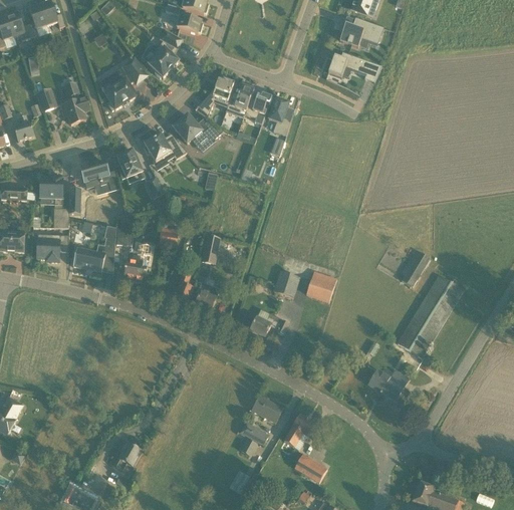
[(181,7),(204,14),(205,12),(206,12),(209,3),(207,2),(208,1),(204,0),(178,0),(177,5),(181,7)]
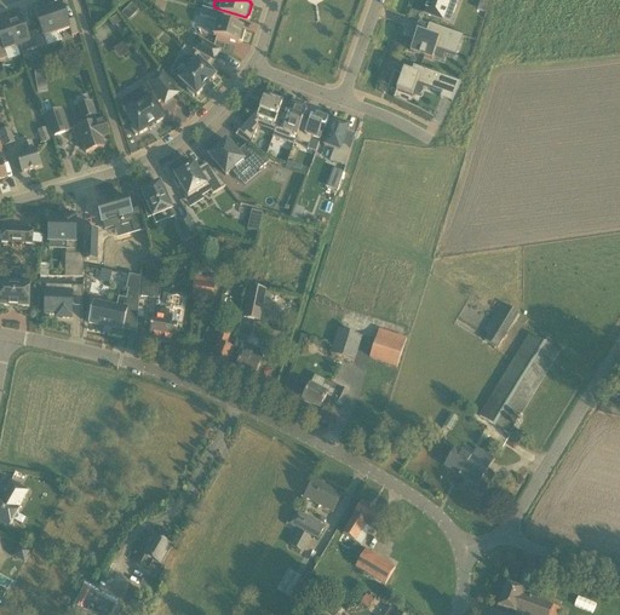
[(428,0),(424,11),(443,17),(442,16),(446,7),(453,10),(457,0),(428,0)]
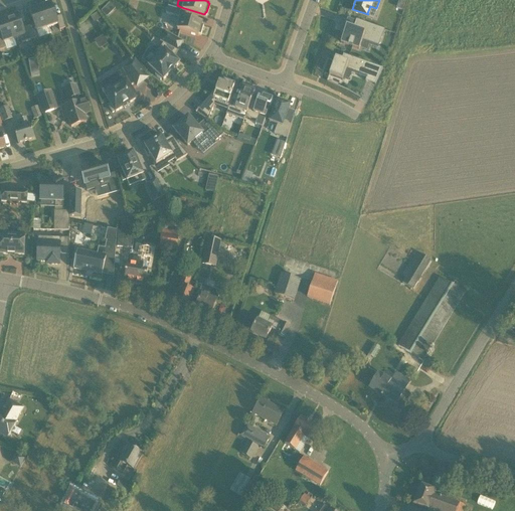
[(57,21),(59,26),(65,24),(61,12),(55,14),(51,1),(47,2),(47,1),(40,3),(47,24),(57,21)]
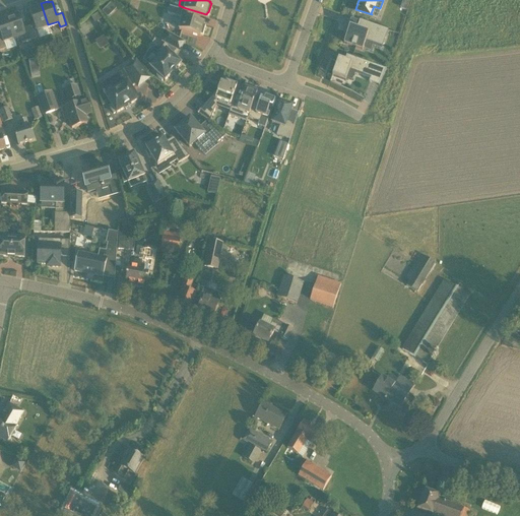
[(35,22),(28,24),(33,37),(39,35),(37,28),(48,24),(41,3),(33,5),(34,7),(29,8),(35,22)]
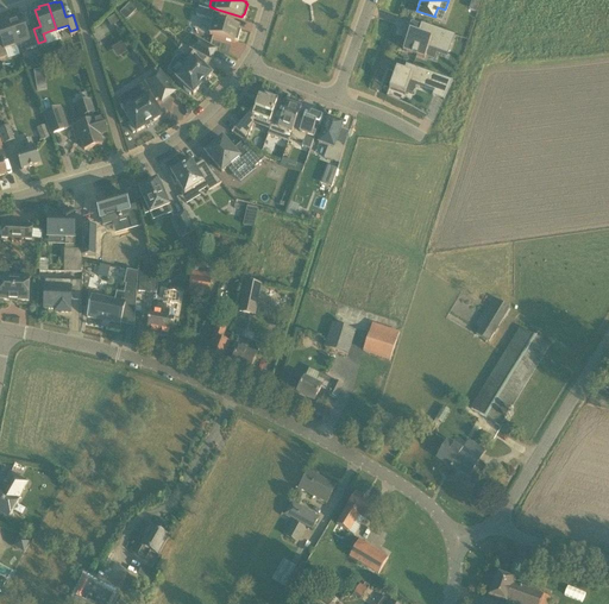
[(196,12),(212,17),(214,8),(209,6),(199,4),(196,12)]
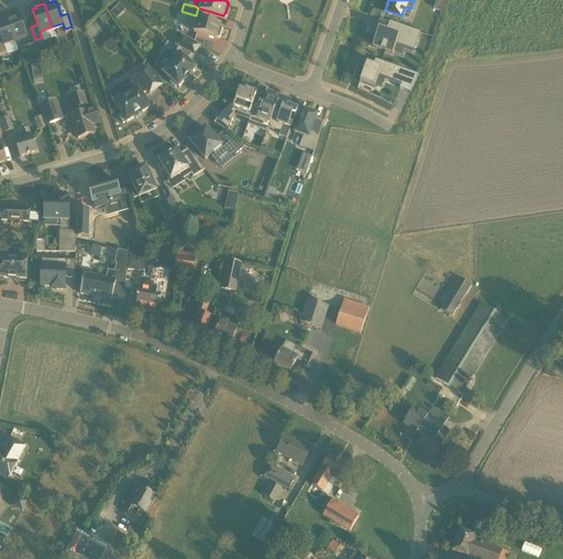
[(107,10),(99,15),(103,21),(111,17),(107,10)]
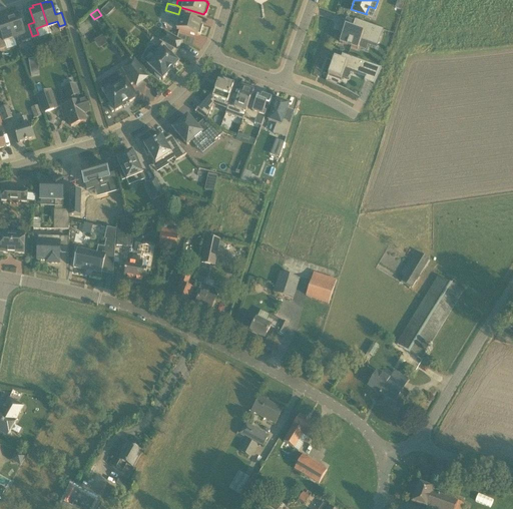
[(14,36),(20,34),(22,39),(32,36),(28,24),(23,26),(18,12),(14,14),(14,12),(7,14),(14,36)]
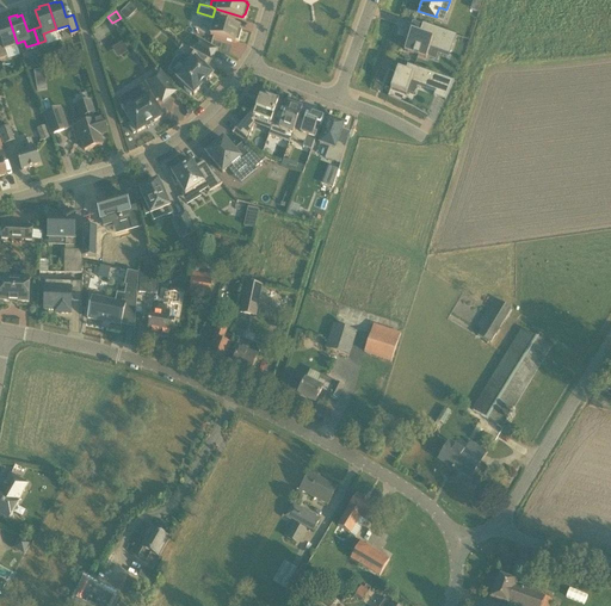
[(0,55),(7,54),(5,47),(17,43),(8,17),(0,19),(0,20),(0,22),(0,35),(1,39),(0,39),(0,55)]
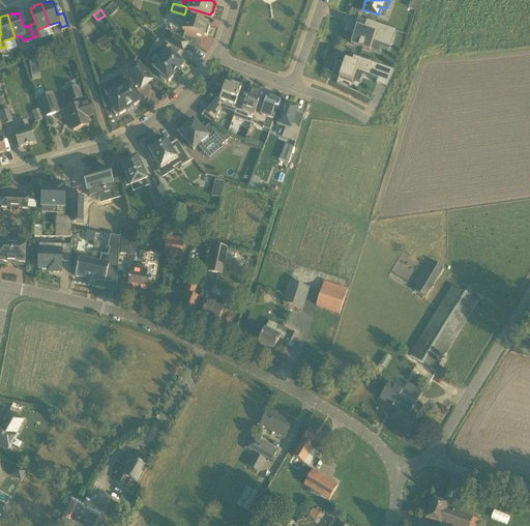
[(182,27),(204,34),(205,32),(207,33),(209,23),(208,23),(208,21),(186,15),(182,27)]
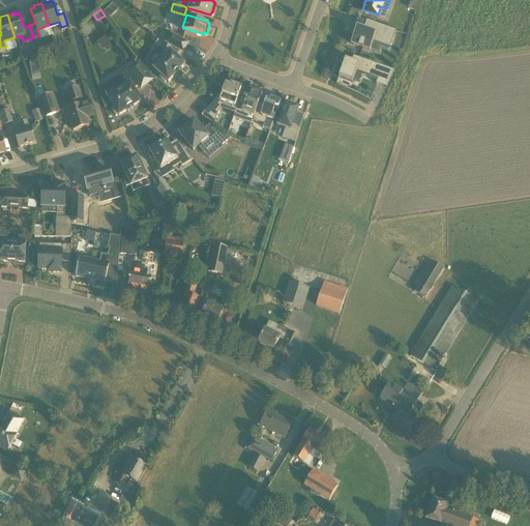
[(363,27),(356,24),(351,40),(370,48),(373,37),(389,44),(393,32),(387,30),(388,25),(366,18),(363,27)]
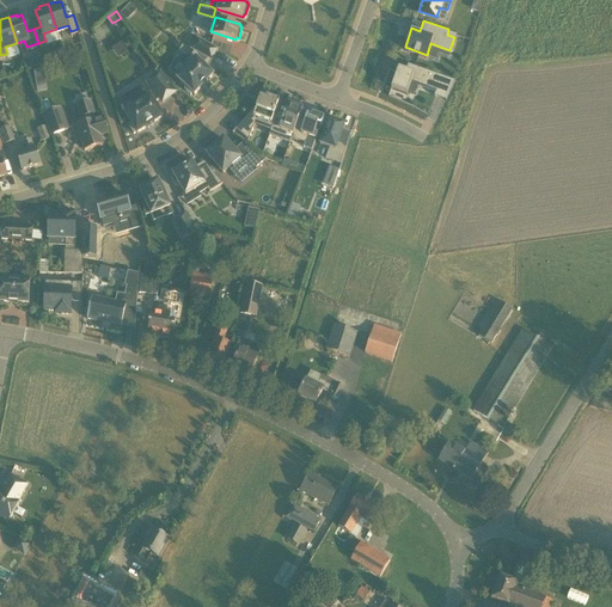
[(218,46),(197,34),(190,46),(194,48),(185,62),(188,65),(177,75),(185,84),(184,85),(190,92),(191,90),(194,92),(213,72),(203,62),(207,55),(212,57),(218,46)]
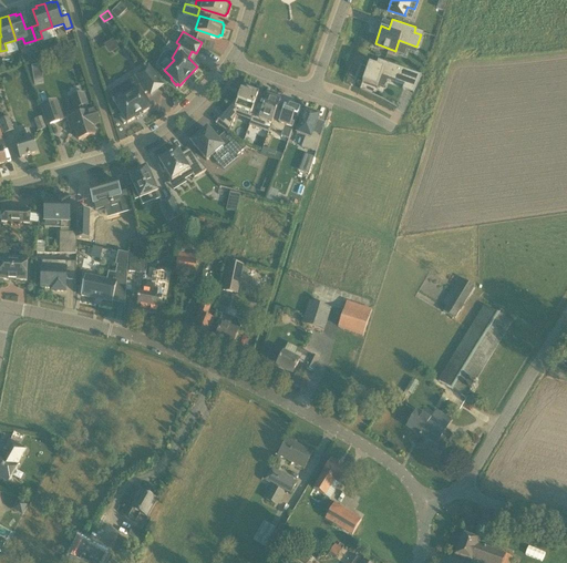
[(369,61),(362,79),(377,84),(381,72),(415,84),(421,72),(378,57),(375,63),(369,61)]
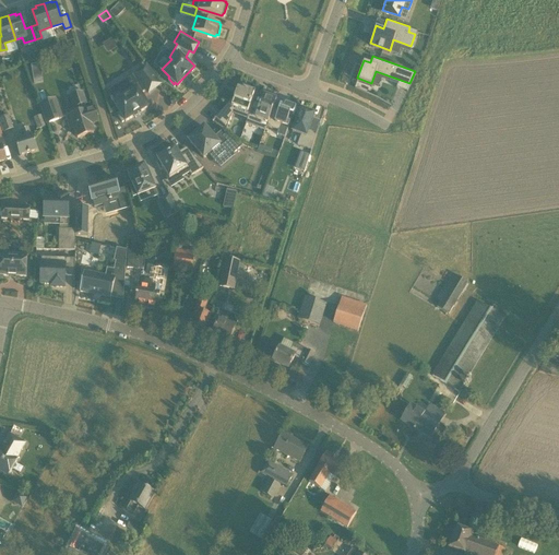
[(120,109),(117,111),(122,119),(125,117),(126,118),(134,113),(135,114),(140,111),(139,109),(142,108),(149,104),(141,91),(146,86),(149,90),(161,81),(146,62),(134,71),(137,75),(128,82),(131,86),(125,91),(126,93),(114,101),(120,109)]
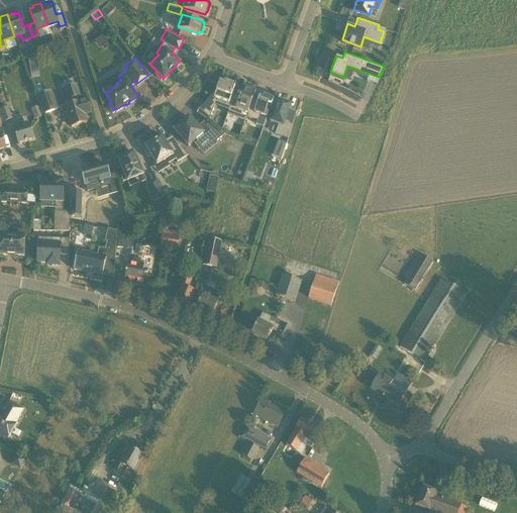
[(219,81),(219,83),(218,84),(199,106),(209,116),(217,97),(230,102),(228,107),(228,108),(233,96),(234,93),(232,92),(236,83),(224,78),(223,82),(219,81)]
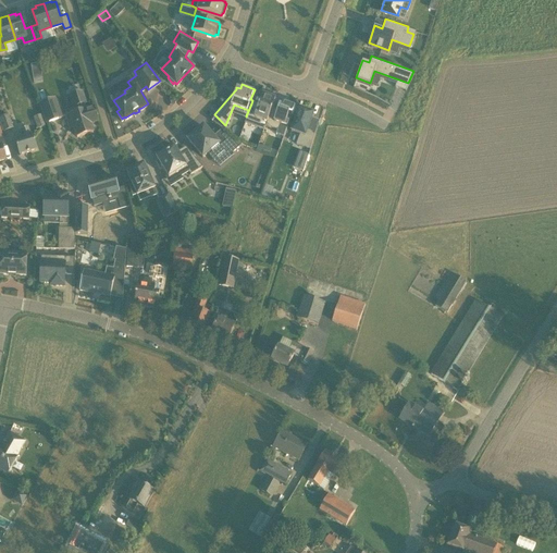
[(73,121),(74,123),(77,134),(94,128),(90,121),(98,118),(94,103),(86,107),(85,100),(86,100),(83,87),(69,93),(73,106),(75,105),(76,109),(65,112),(69,122),(73,121)]
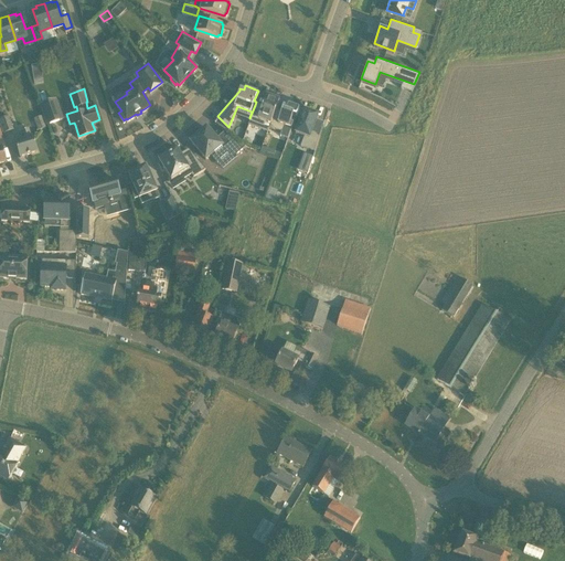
[(266,93),(263,103),(260,107),(255,105),(249,118),(248,122),(258,126),(259,120),(269,125),(276,107),(279,98),(277,97),(278,96),(276,95),(277,95),(270,93),(269,93),(268,94),(266,93)]
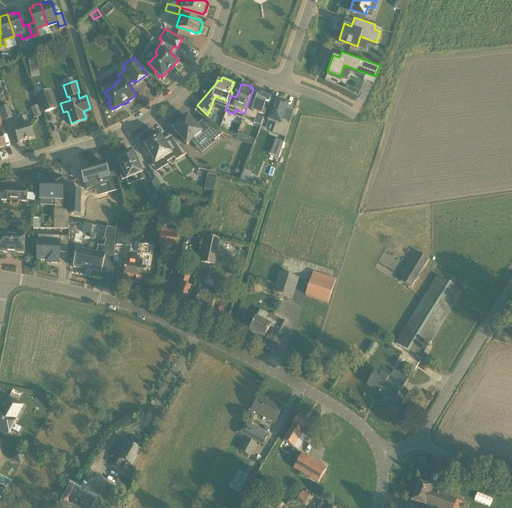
[(52,86),(36,91),(39,102),(42,111),(58,105),(52,86)]
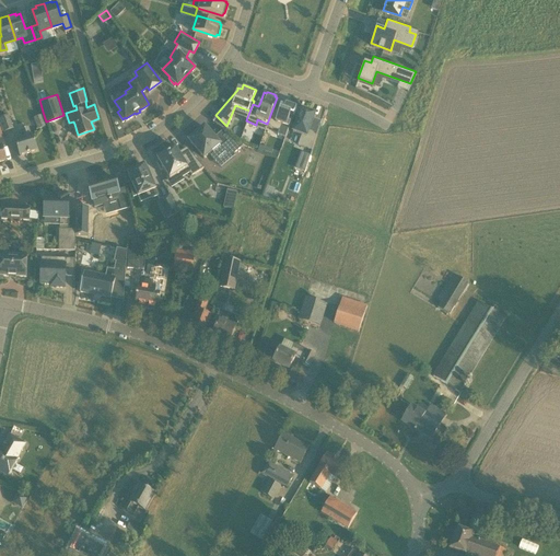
[(280,108),(273,106),(267,124),(280,128),(279,132),(286,135),(296,104),(286,101),(283,108),(280,107),(280,108)]
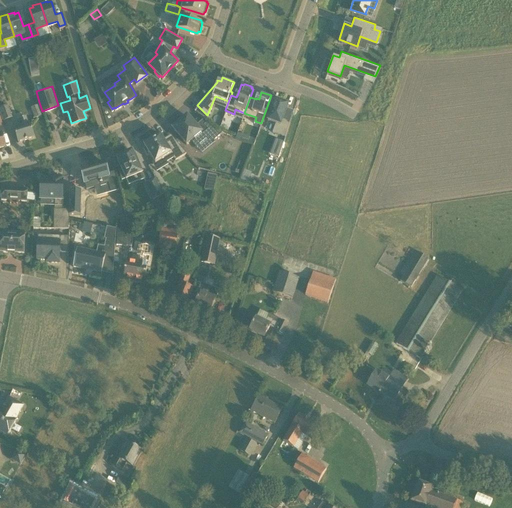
[(272,130),(285,134),(290,120),(283,117),(288,102),(276,97),(268,118),(276,121),(272,130)]
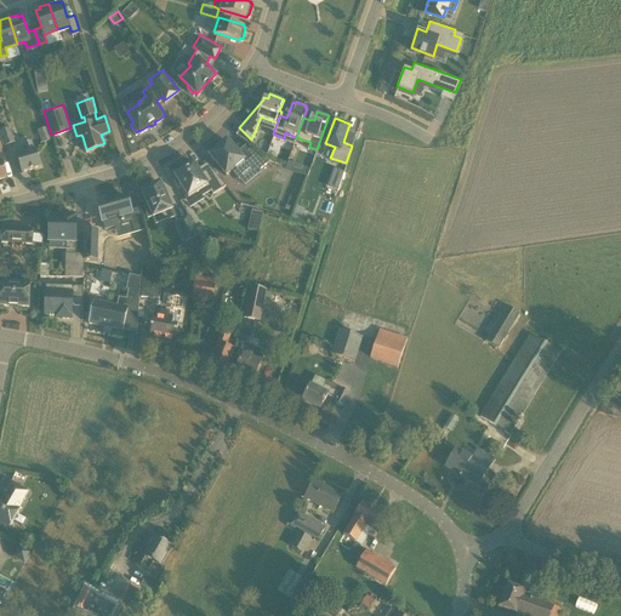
[(0,127),(0,130),(5,143),(15,140),(10,124),(0,127)]
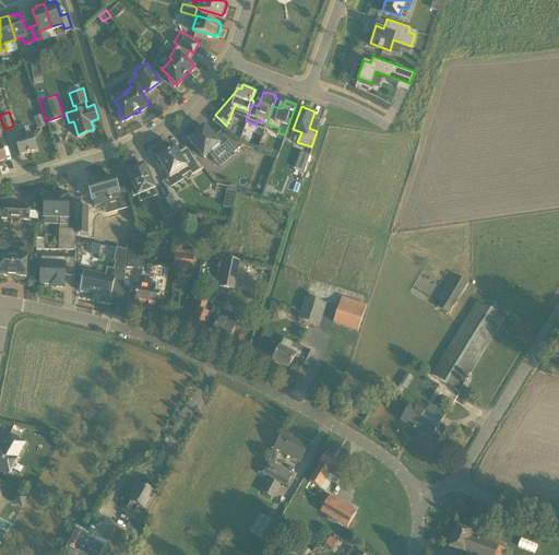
[(46,122),(42,111),(34,114),(37,126),(46,122)]
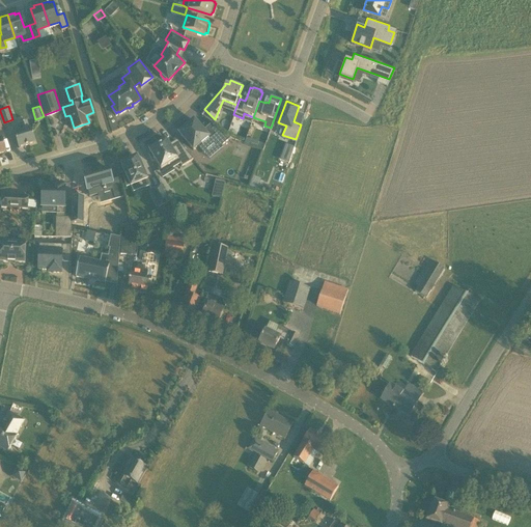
[(23,127),(14,130),(19,144),(35,139),(31,125),(29,125),(27,117),(20,119),(23,127)]
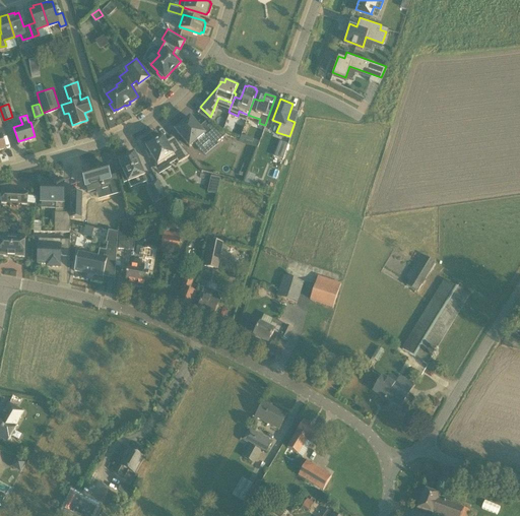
[(195,139),(200,146),(212,136),(216,140),(225,132),(219,130),(206,118),(198,125),(190,116),(184,121),(183,119),(176,125),(177,127),(176,128),(189,144),(195,139)]
